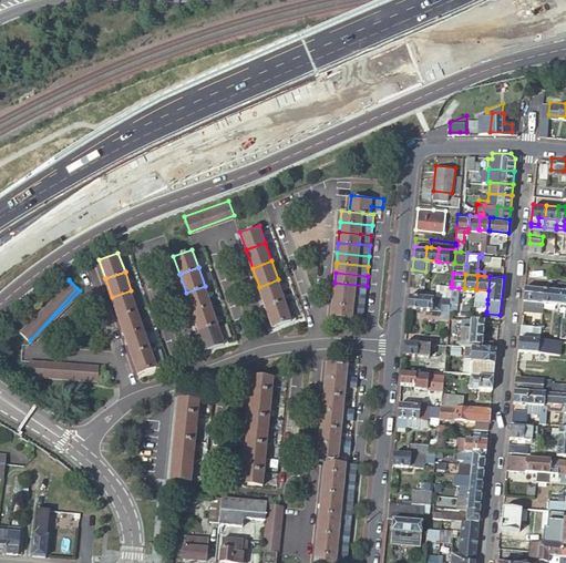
[(266,306),(285,298),(278,279),(259,287),(266,306)]
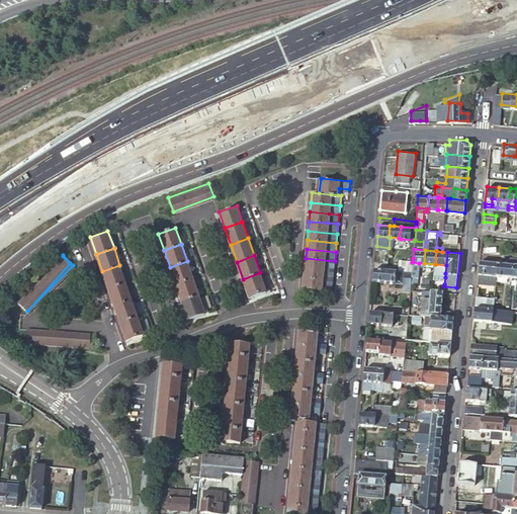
[(516,256),(502,255),(501,263),(513,264),(516,264),(516,256)]
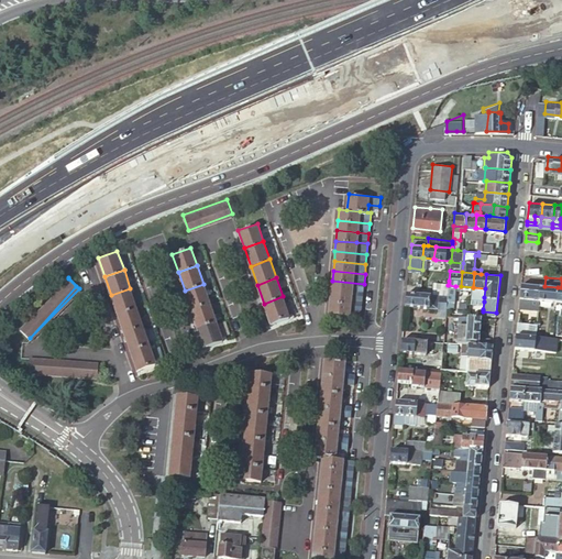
[(68,278),(19,327),(30,338),(76,286),(68,278)]
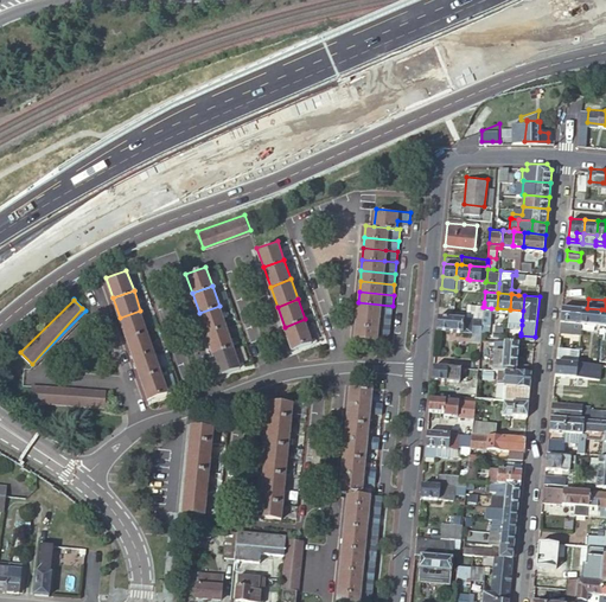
[(393,306),(358,302),(357,314),(378,316),(391,318),(393,306)]
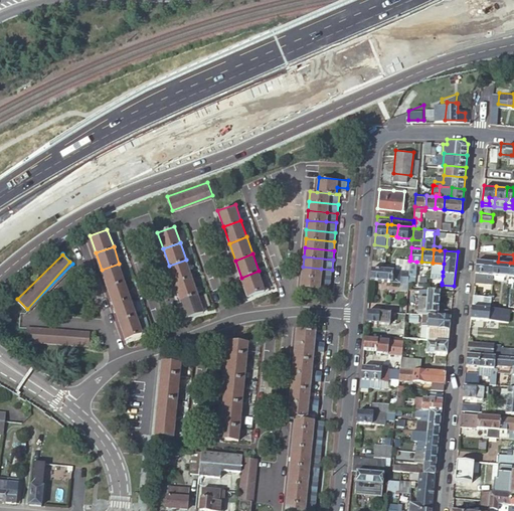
[(495,261),(477,259),(476,272),(494,274),(495,261)]
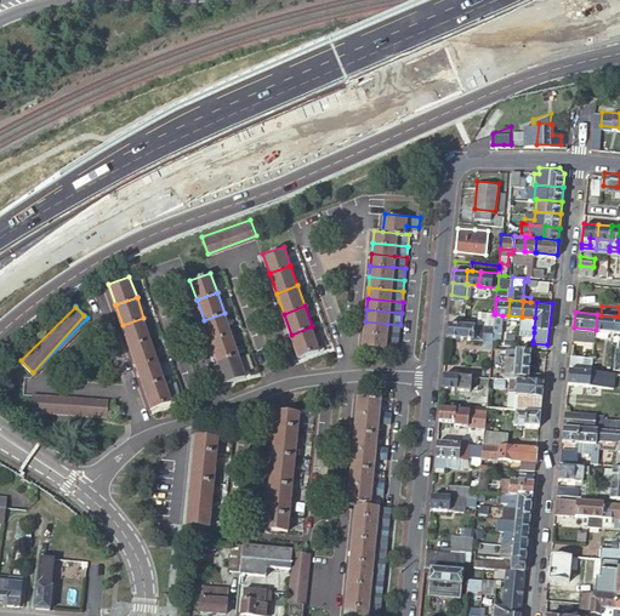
[(211,341),(232,334),(225,313),(204,320),(211,341)]
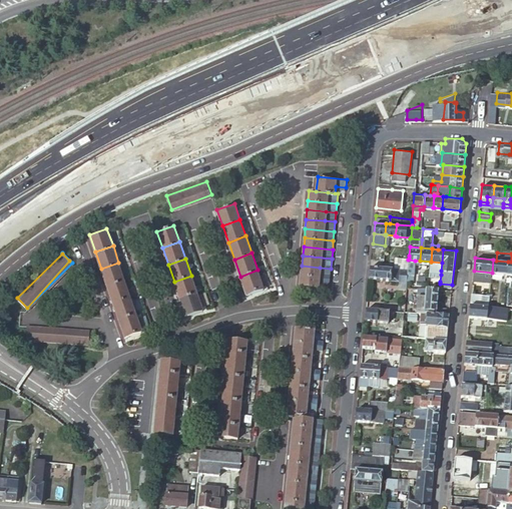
[(407,273),(414,274),(415,263),(415,261),(408,260),(408,262),(408,268),(407,272),(407,273)]
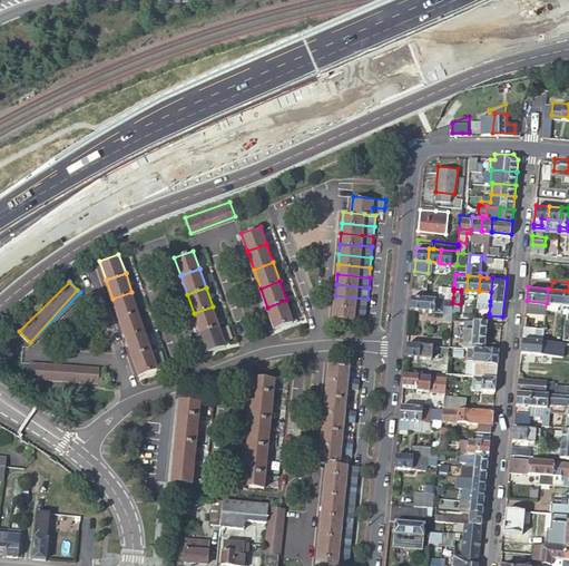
[(565,291),(551,290),(548,289),(547,303),(563,305),(565,291)]
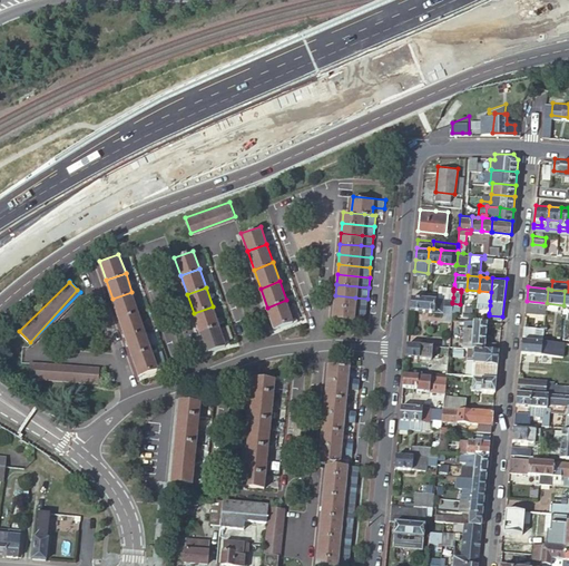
[(491,292),(479,291),(478,300),(484,301),(490,301),(491,292)]
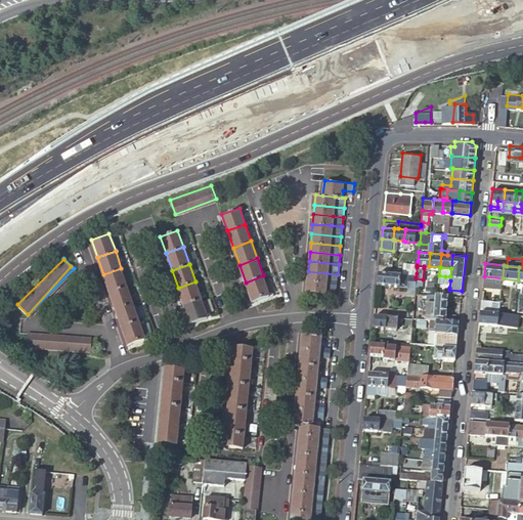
[(110,291),(127,285),(121,268),(103,274),(110,291)]
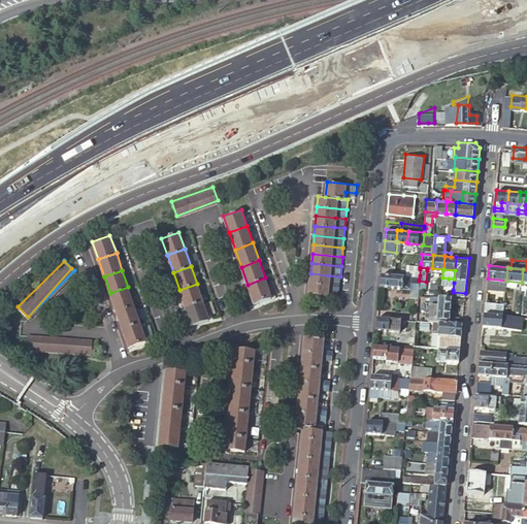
[(413,274),(382,272),(381,285),(410,287),(419,288),(419,287),(419,286),(419,281),(419,280),(420,275),(413,274)]
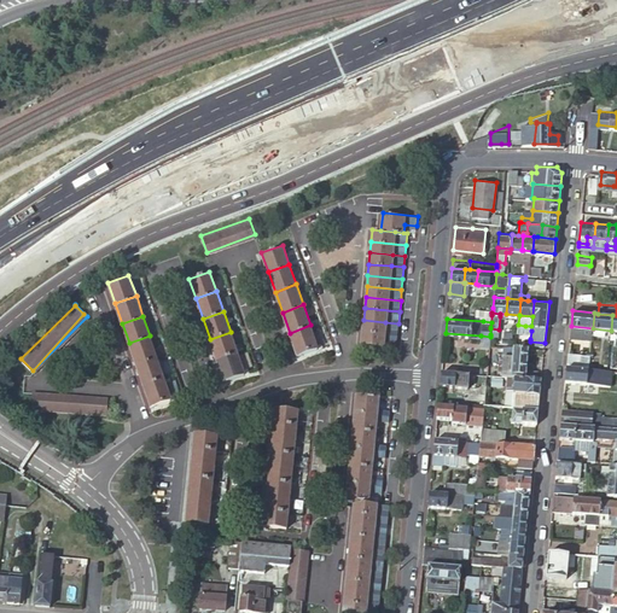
[(385,322),(364,320),(362,331),(384,333),(397,334),(399,323),(385,322)]
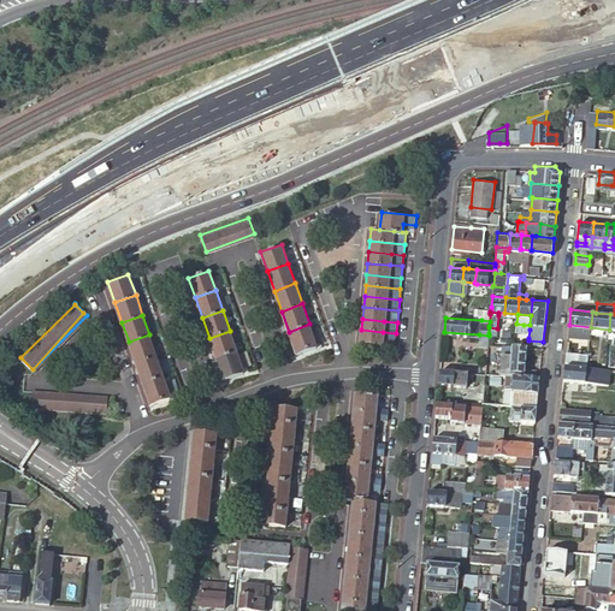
[(317,344),(309,324),(289,332),(295,351),(317,344)]
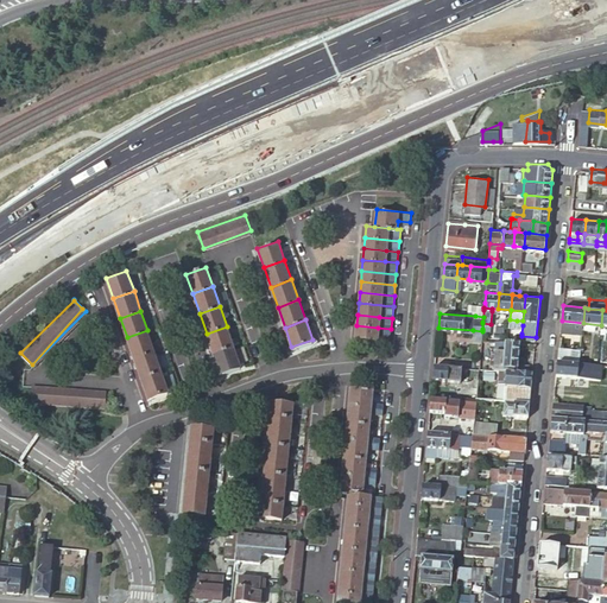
[(583,323),(562,321),(561,331),(582,334),(583,323)]
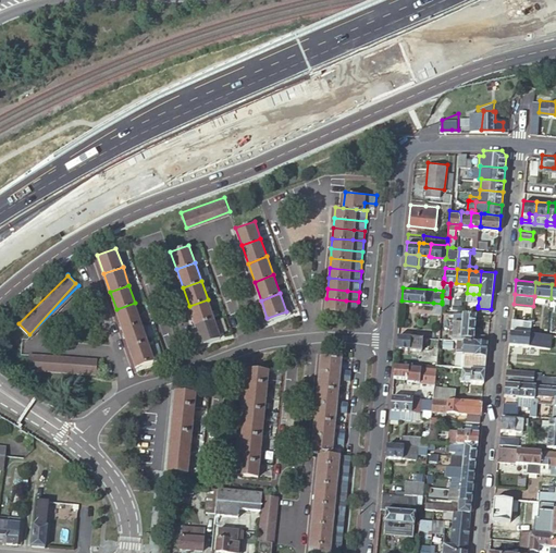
[(346,300),(326,298),(325,308),(357,311),(358,302),(346,300)]
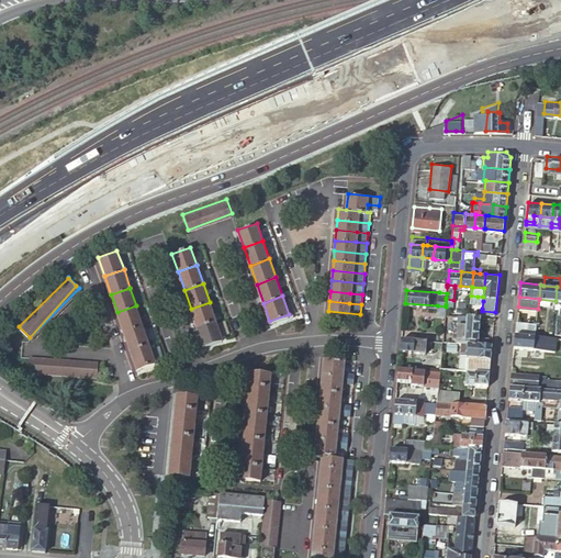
[(198,326),(216,320),(210,302),(191,309),(198,326)]
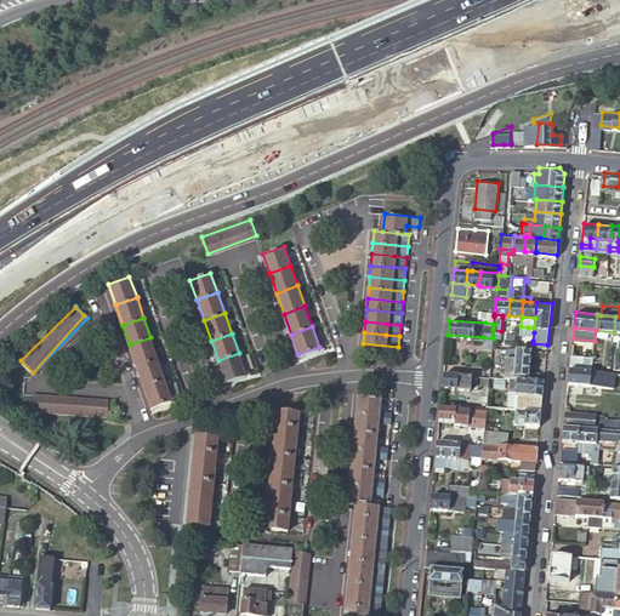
[(137,365),(158,358),(151,337),(130,344),(137,365)]
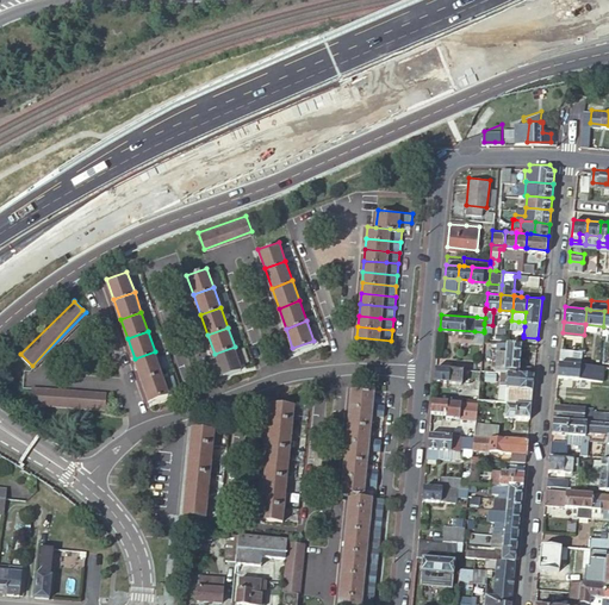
[(484,332),(474,331),(473,341),(483,341),(484,332)]
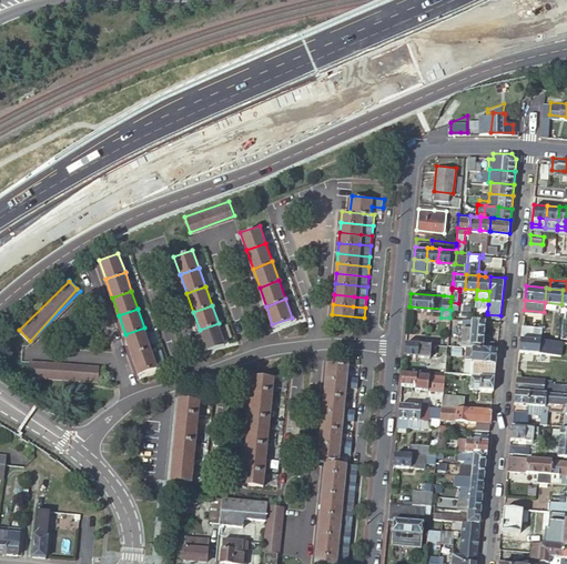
[(469,344),(473,316),(464,315),(462,344),(468,344),(469,344)]
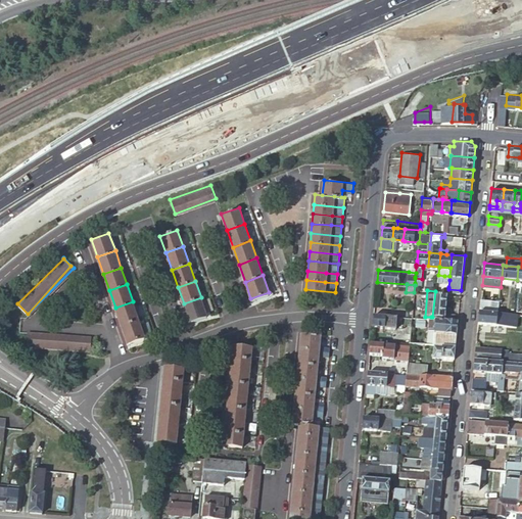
[(438,318),(458,320),(459,313),(448,312),(445,313),(447,292),(435,291),(432,317),(438,318)]
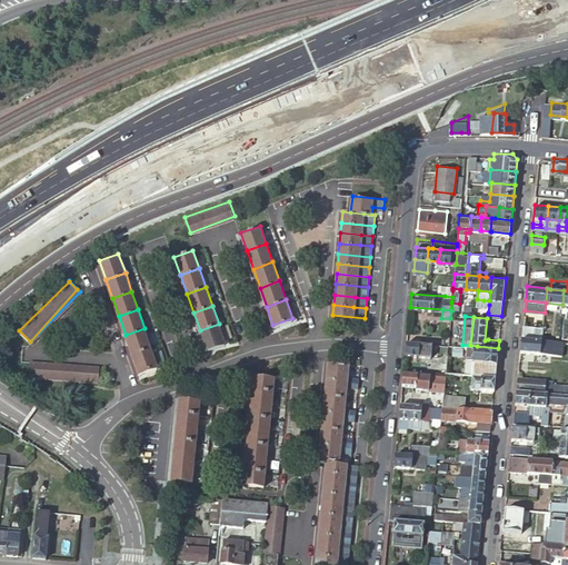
[(225,343),(219,324),(200,330),(207,349),(225,343)]
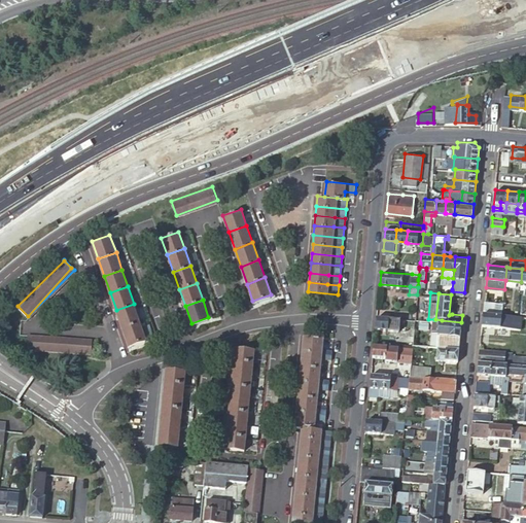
[(484,303),(484,308),(501,310),(502,304),(502,302),(499,301),(499,304),(484,303)]
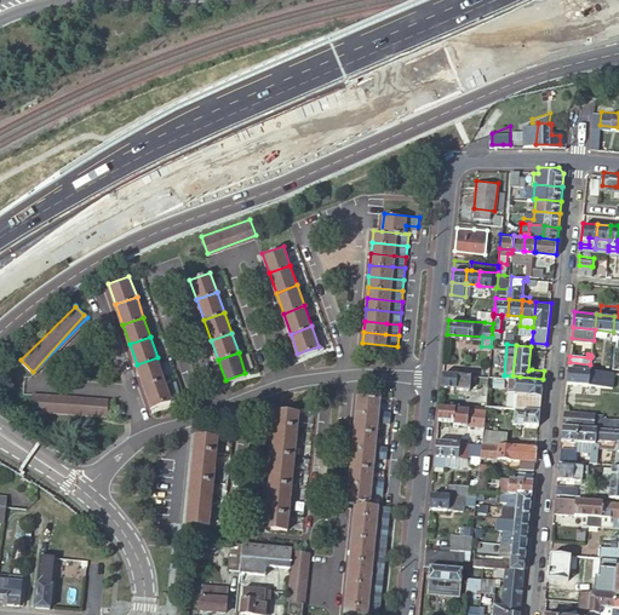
[(143,385),(165,377),(158,357),(137,365),(143,385)]
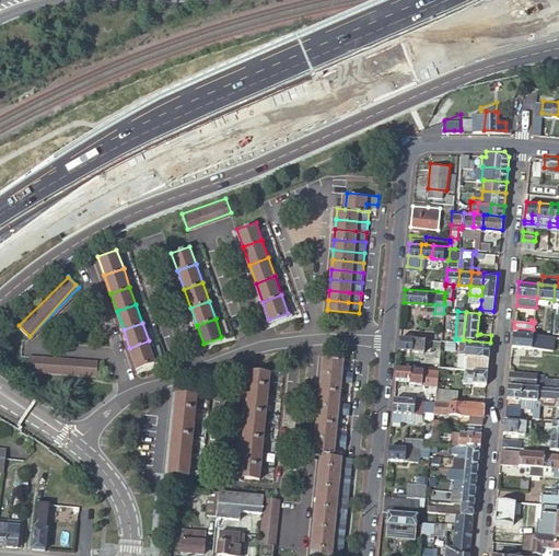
[(544,334),(513,331),(512,345),(547,347),(547,345),(544,344),(544,334)]
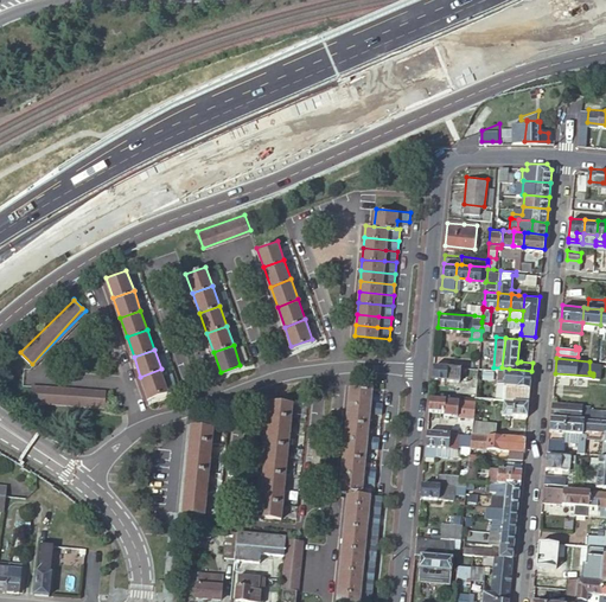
[(459,379),(460,365),(434,363),(432,377),(459,379)]
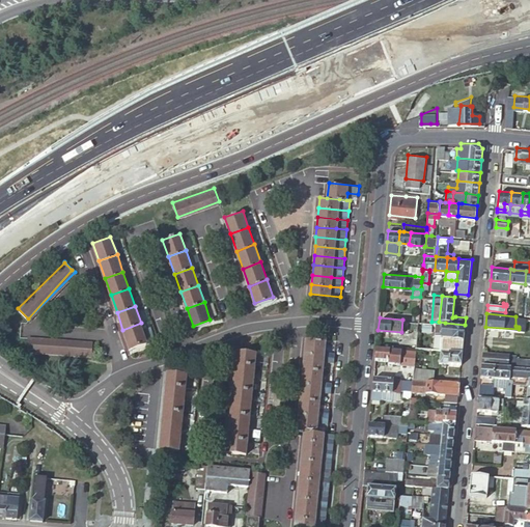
[(431,322),(418,320),(418,321),(416,347),(416,348),(440,350),(463,352),(465,325),(445,323),(444,334),(450,334),(450,337),(440,335),(440,332),(433,331),(433,325),(437,325),(438,322),(431,322)]
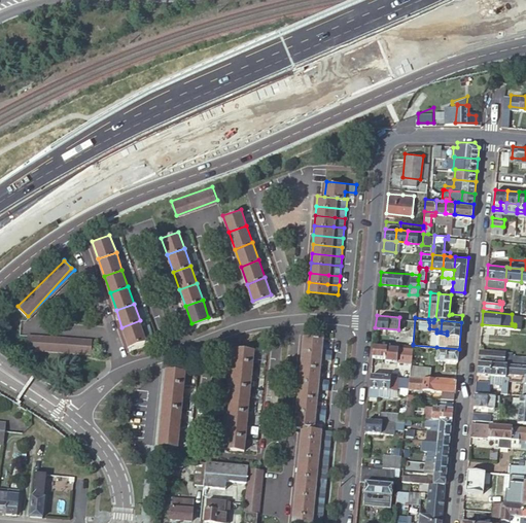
[(146,339),(140,320),(121,327),(129,345),(146,339)]
